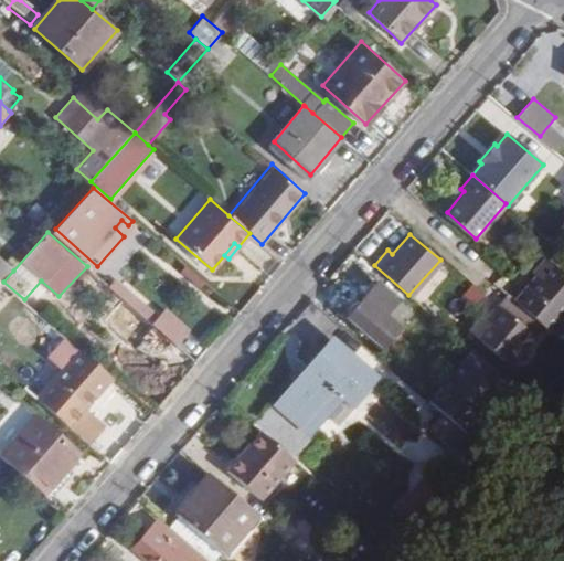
[(539,274),(517,299),(546,324),(553,330),(563,317),(563,268),(547,255),(534,270),(539,274)]
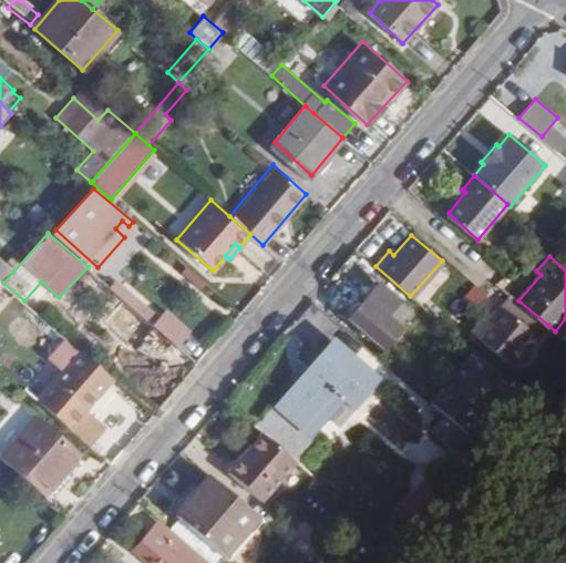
[(0,279),(3,283),(13,272),(0,260),(0,279)]
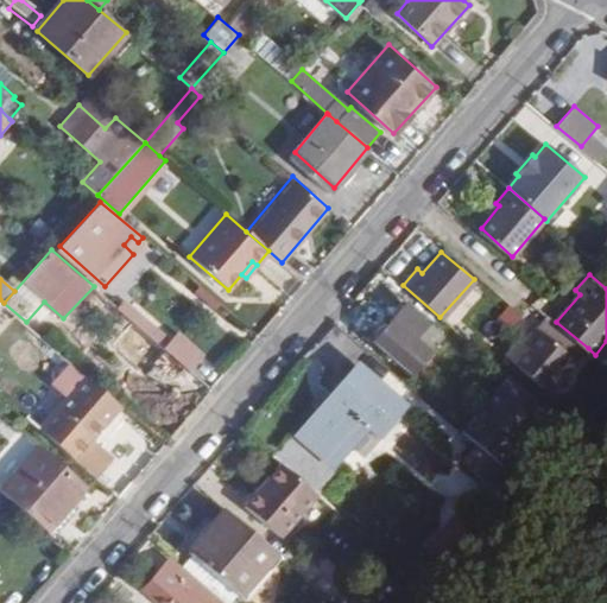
[(107,298),(136,322),(151,336),(158,329),(109,286),(102,294),(107,298)]
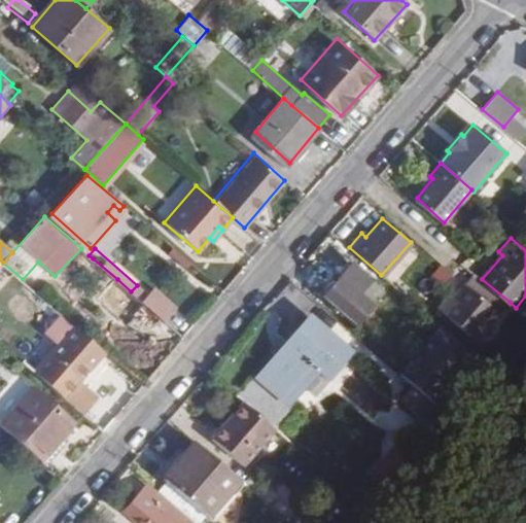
[(143,303),(131,291),(117,279),(93,258),(85,267),(110,287),(109,288),(136,312),(143,303)]
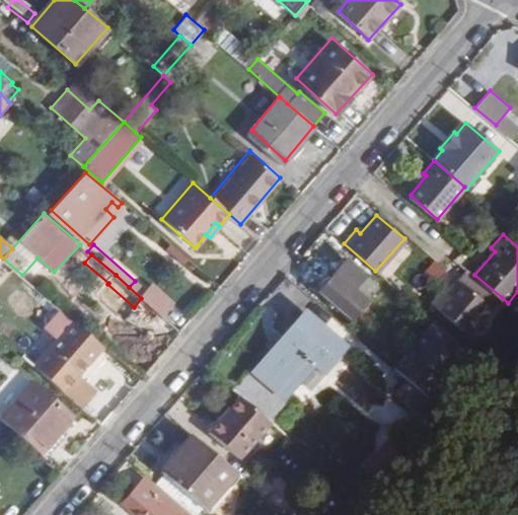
[(378,287),(347,259),(317,291),(350,318),(378,287)]
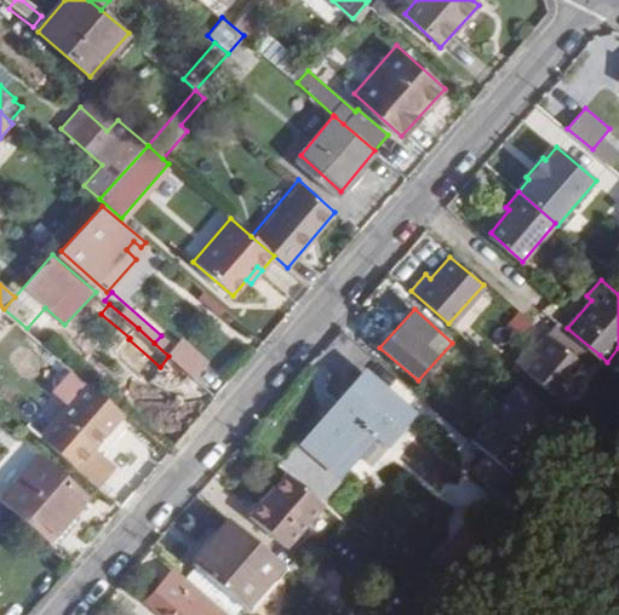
[(517,317),(509,335),(527,343),(536,325),(517,317)]
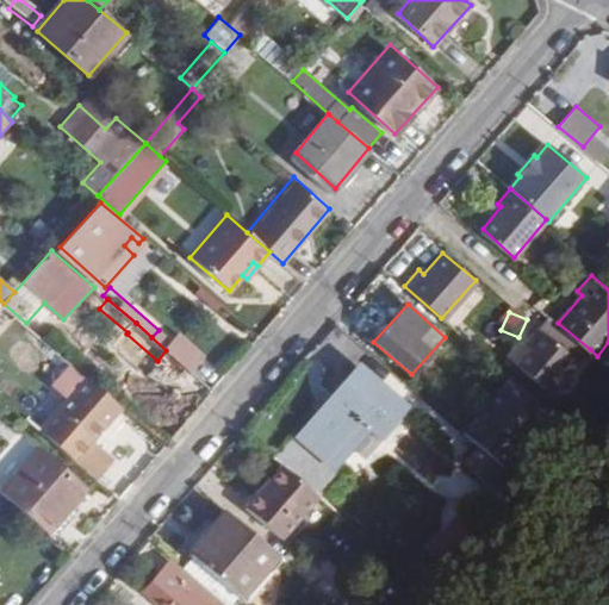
[(550,316),(539,326),(579,361),(590,349),(558,323),(550,316)]
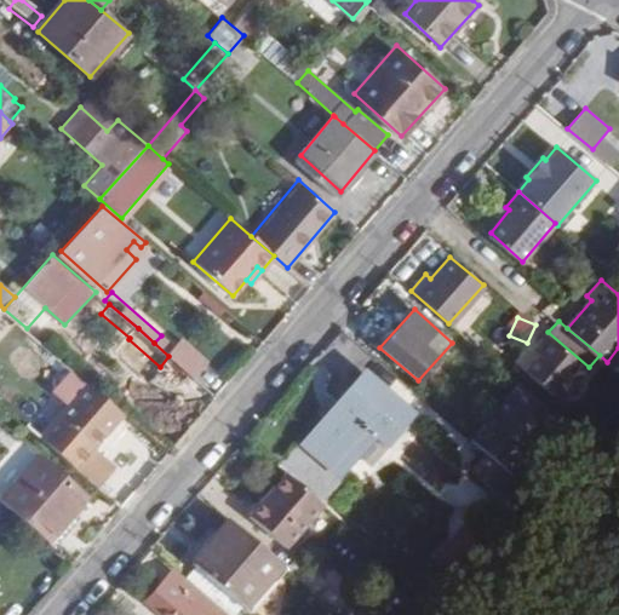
[(563,396),(589,367),(548,332),(534,349),(531,345),(516,361),(561,400),(563,396)]
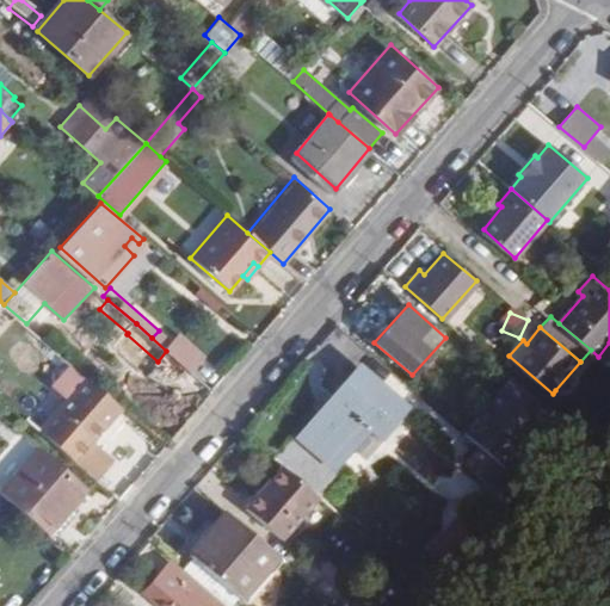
[(159,331),(152,338),(191,372),(205,358),(180,335),(174,344),(159,331)]
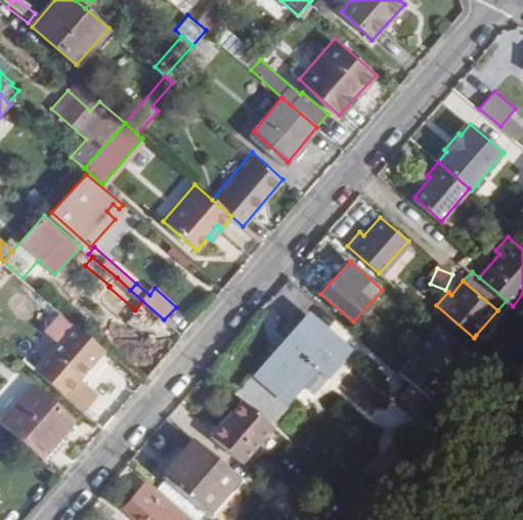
[(497,310),(476,335),(486,344),(508,319),(497,310)]
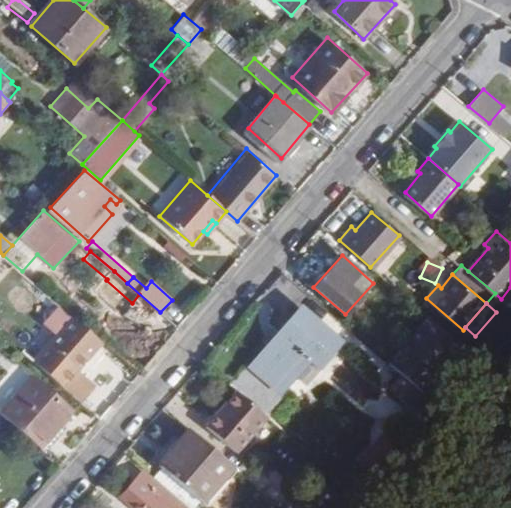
[(279,333),(272,341),(301,366),(310,356),(320,366),(343,341),(300,305),(277,332),(279,333)]
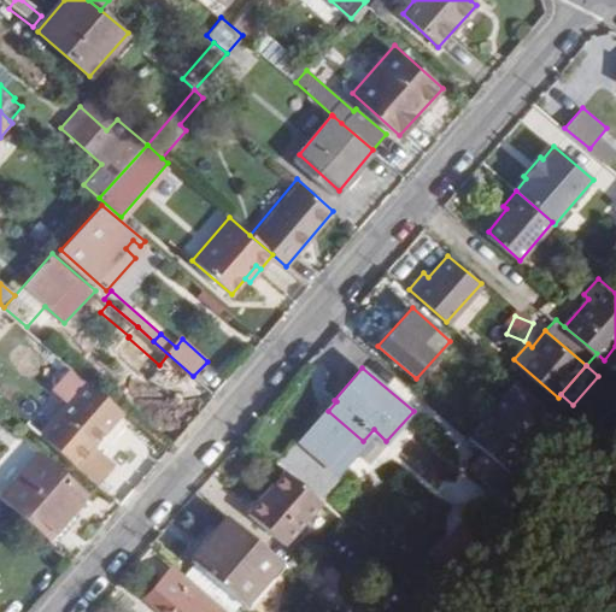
[(105,428),(122,410),(87,380),(41,434),(97,482),(115,463),(92,443),(105,428)]
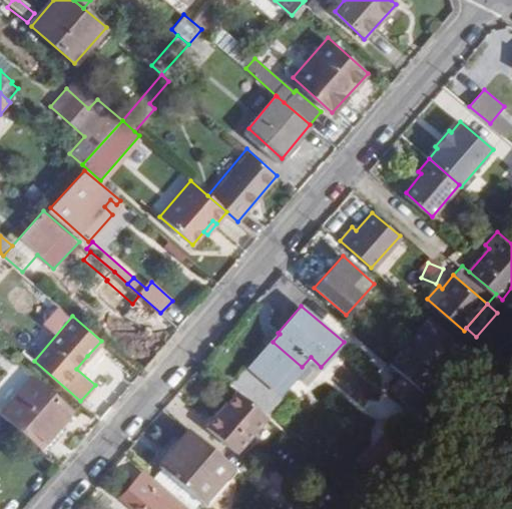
[(400,372),(424,392),(462,347),(428,317),(389,362),(400,372)]
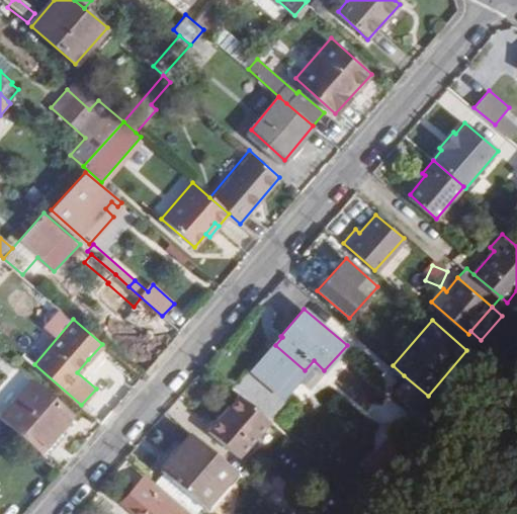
[(281,397),(305,370),(275,345),(253,371),(281,397)]
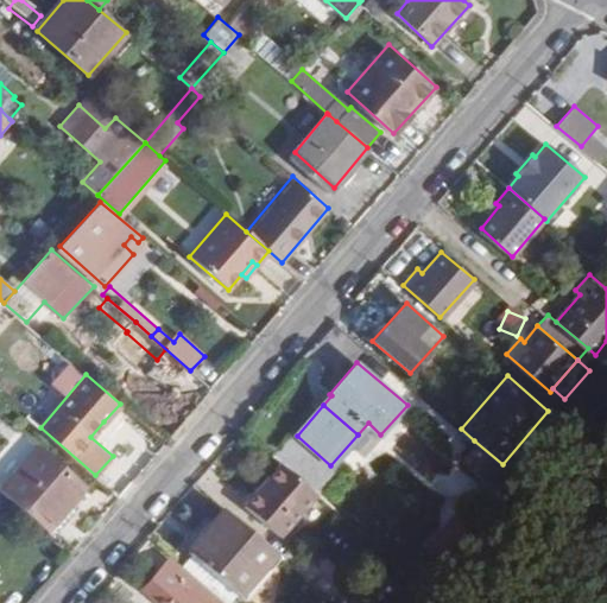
[(21,430),(0,452),(0,488),(50,531),(88,487),(21,430)]
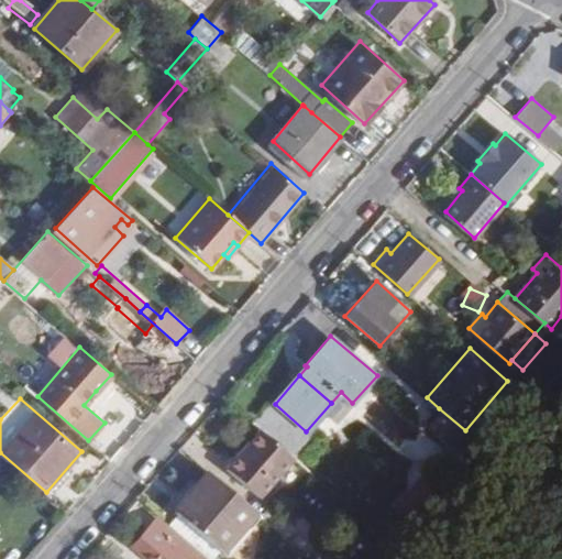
[(456,449),(469,435),(467,434),(465,430),(439,408),(427,423),(456,449)]
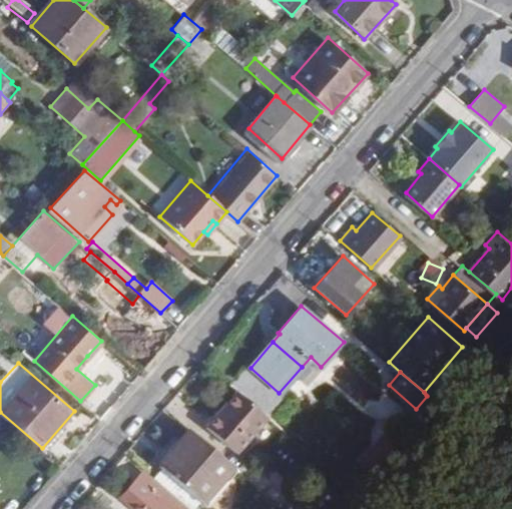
[(238,454),(271,418),(237,391),(206,426),(238,454)]
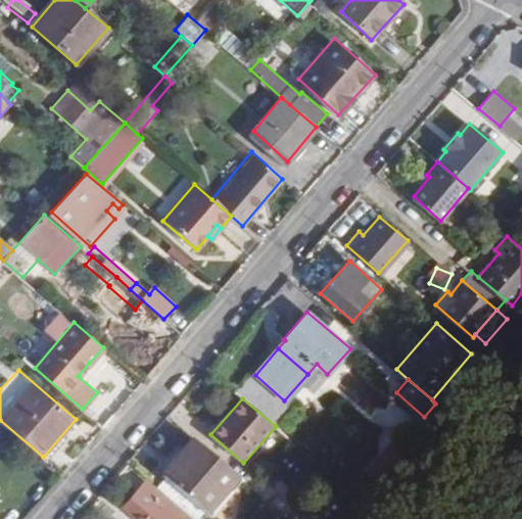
[(397,436),(388,443),(399,454),(408,447),(397,436)]
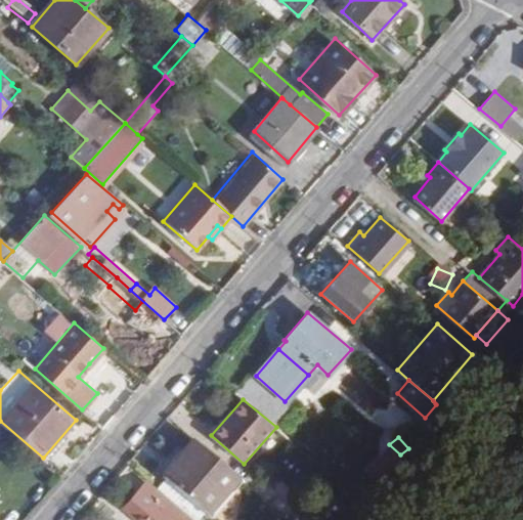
[(207,511),(237,475),(195,438),(164,475),(167,477),(174,484),(172,487),(186,501),(189,496),(207,511)]
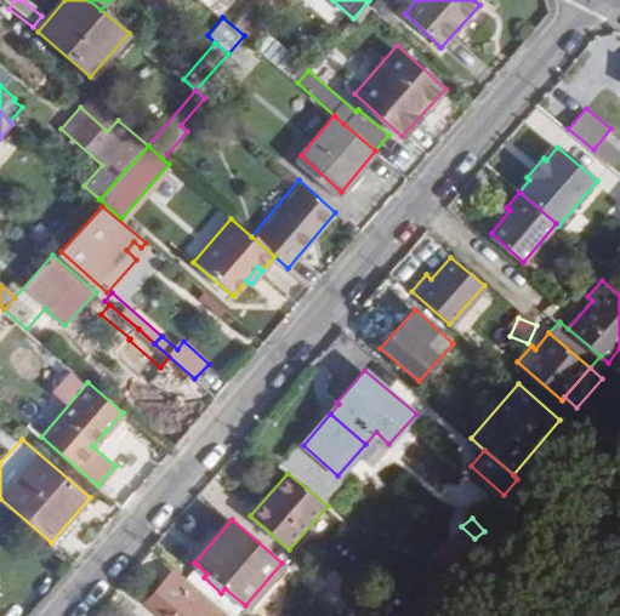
[(442,568),(475,539),(461,526),(431,554),(442,568)]
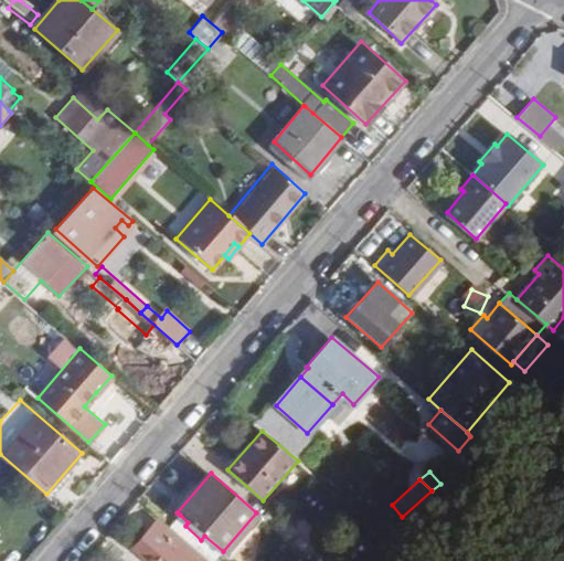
[(188,522),(180,515),(170,526),(194,548),(201,540),(185,526),(188,522)]
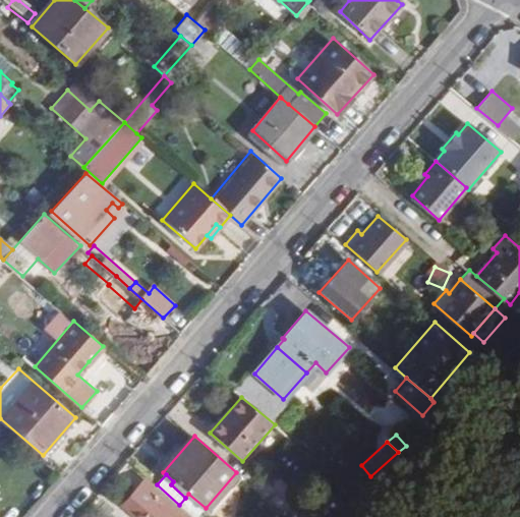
[(125,504),(139,516),(184,516),(187,513),(146,479),(125,504)]
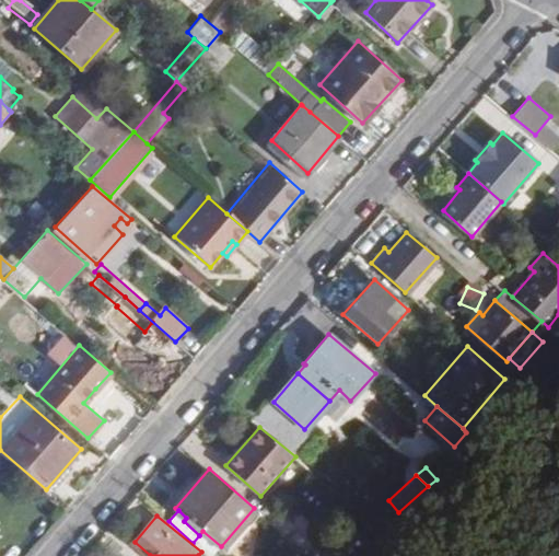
[(346,555),(326,537),(311,555),(346,555)]
